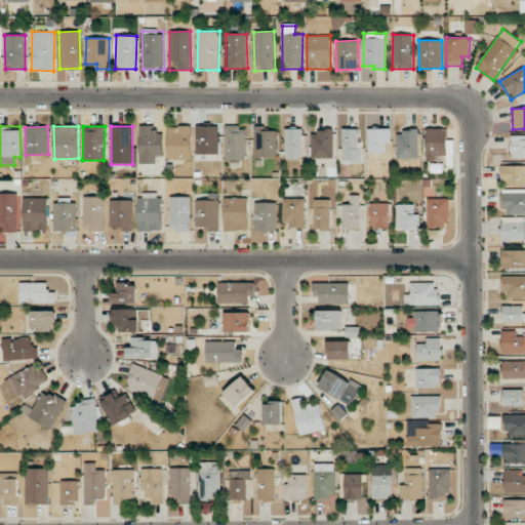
[(156,164),(156,156),(163,157),(163,131),(152,130),(152,126),(139,126),(138,163),(156,164)]
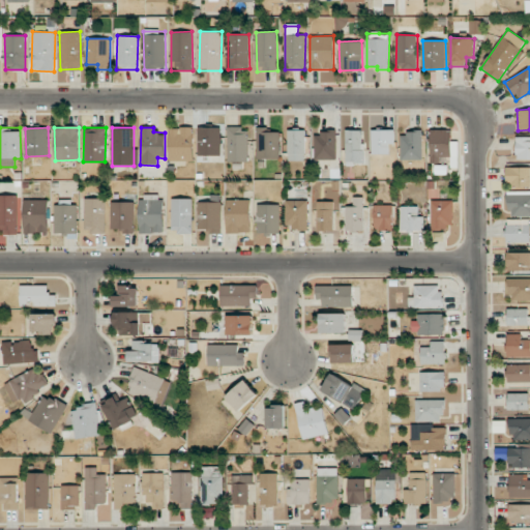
[(170,160),(194,160),(194,127),(169,127),(170,160)]
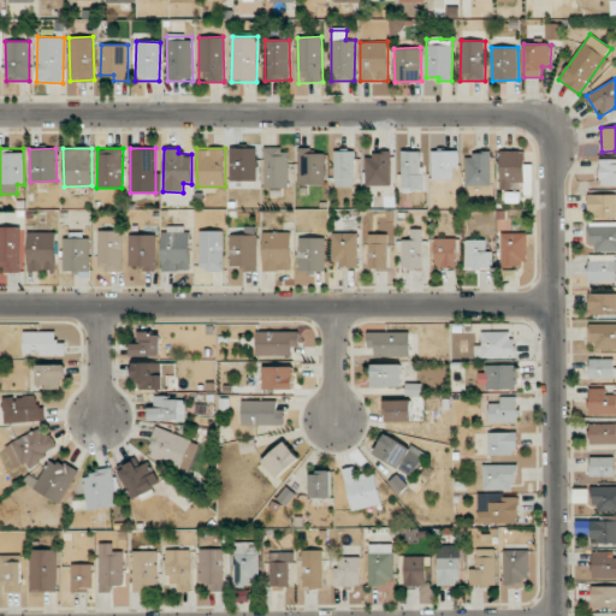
[(258,148),(231,148),(230,182),(234,182),(234,185),(256,185),(258,148)]
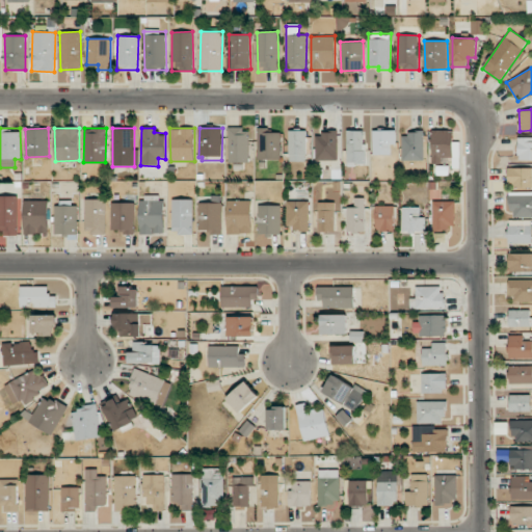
[(229,162),(248,162),(249,128),(229,128),(229,162)]
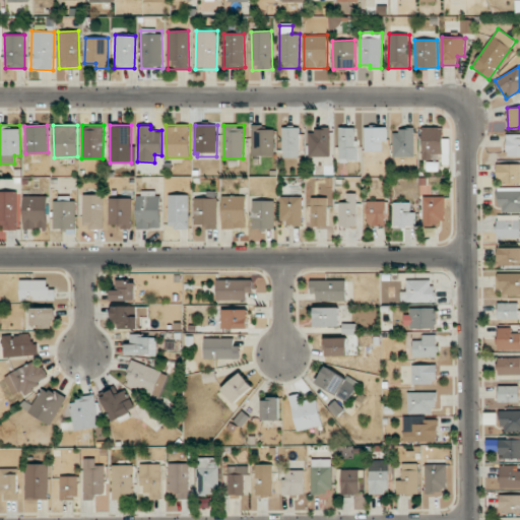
[(251,155),(274,155),(274,127),(252,126),(251,155)]
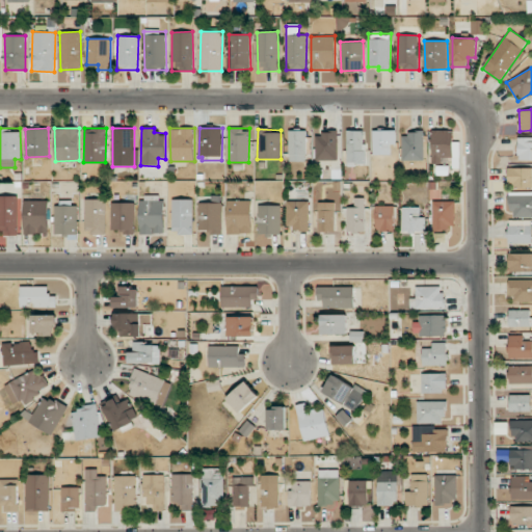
[(307,161),(306,130),(288,131),(289,162),(307,161)]
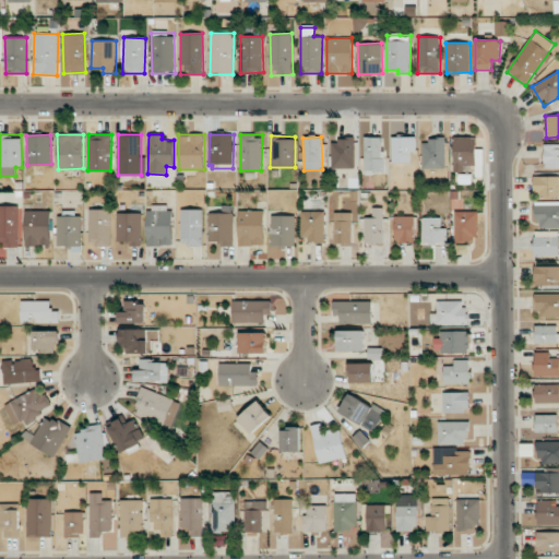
[(365,173),(383,173),(383,137),(365,138),(365,173)]
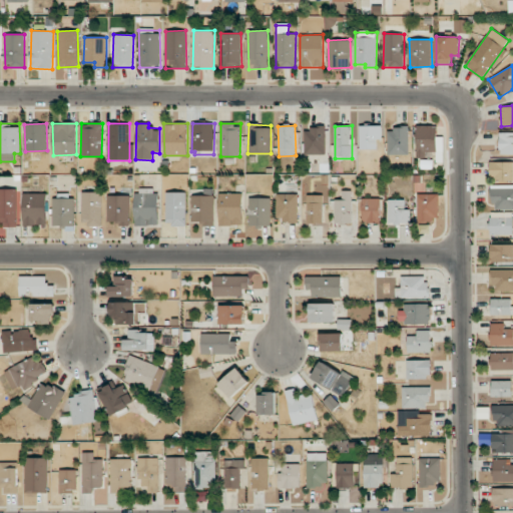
[(360,125),(360,149),(377,149),(377,139),(382,139),(382,126),(360,125)]
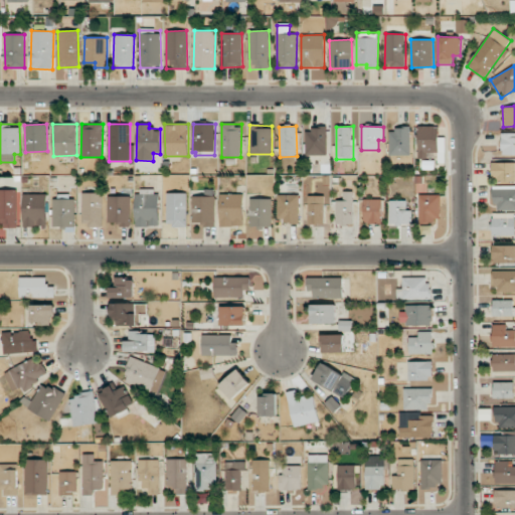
[(439,126),(418,126),(418,158),(426,158),(426,152),(438,153),(439,126)]
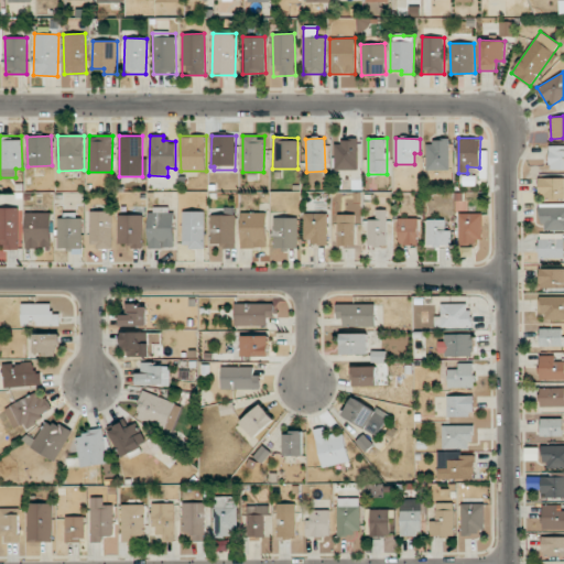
[(449,170),(449,140),(426,141),(426,171),(449,170)]
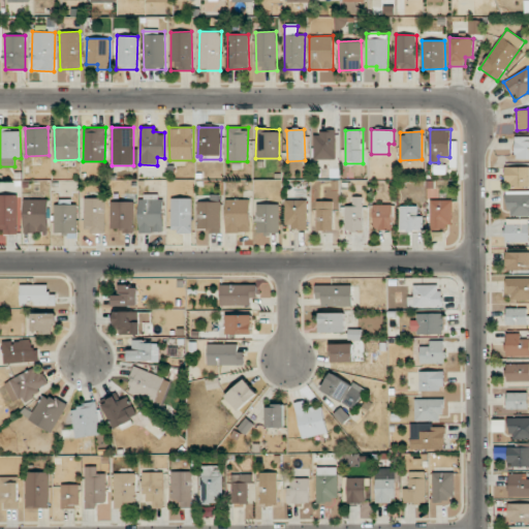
[(314,159),(336,159),(335,132),(313,132),(314,159)]
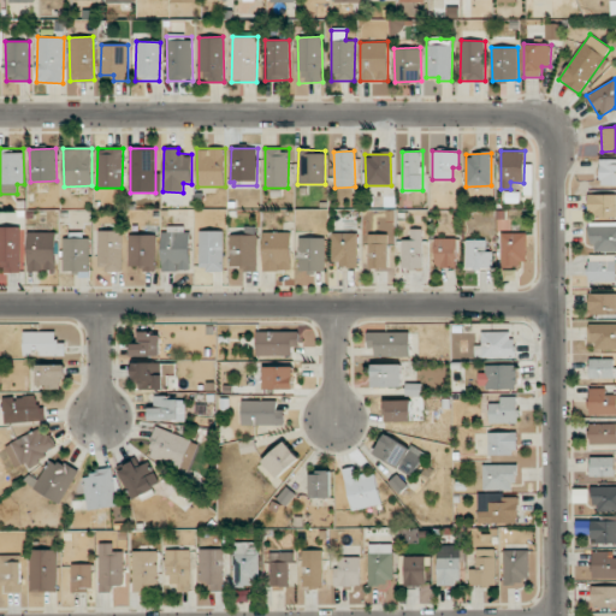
[(615,158),(599,159),(599,187),(615,185),(615,158)]
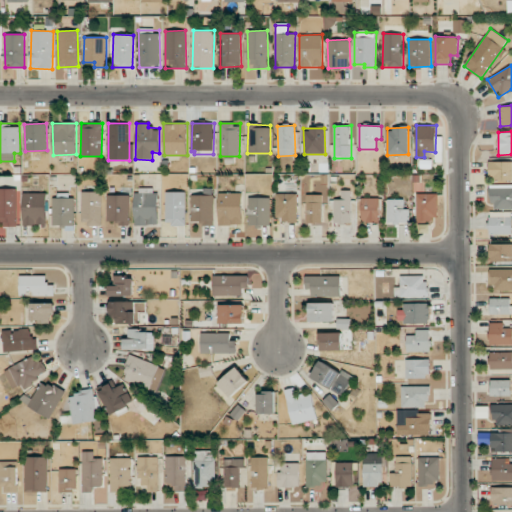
[(511,161),(489,162),(489,181),(511,180),(511,161)]
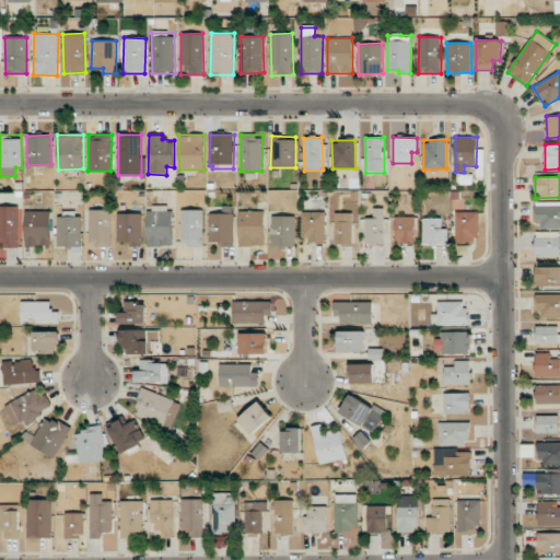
[(537,229),(559,228),(559,201),(537,202),(537,229)]
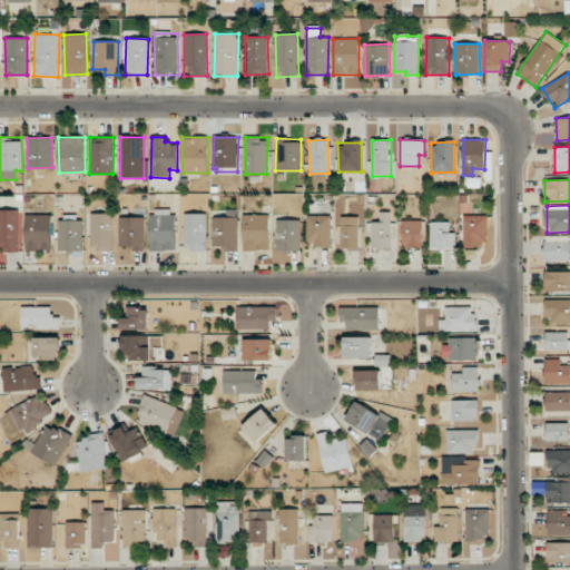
[(19,209),(0,209),(0,252),(20,252),(19,209)]
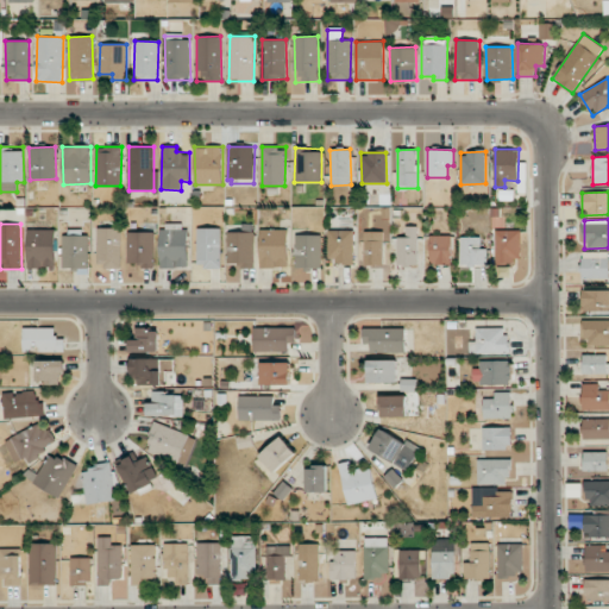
[(187,268),(187,224),(161,224),(161,268),(187,268)]
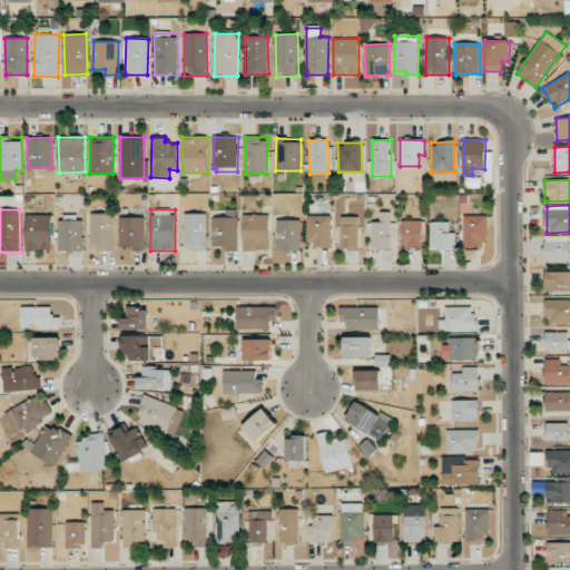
[(391,248),(391,212),(380,213),(381,222),(372,222),(372,248),(391,248)]
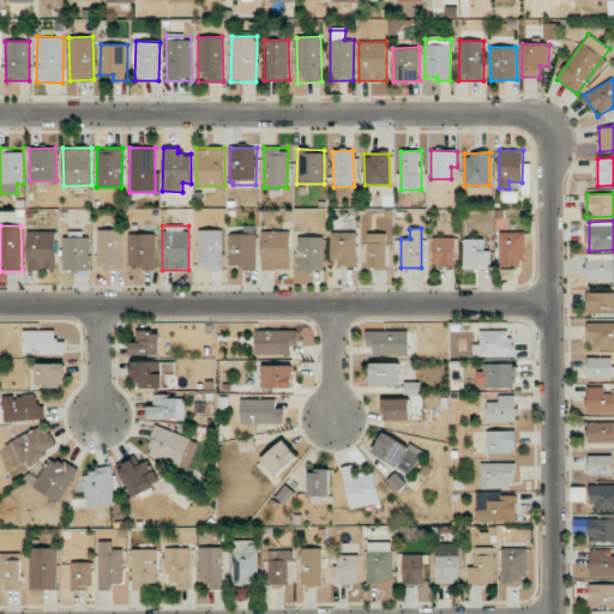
[(121,270),(122,230),(98,229),(97,270),(121,270)]
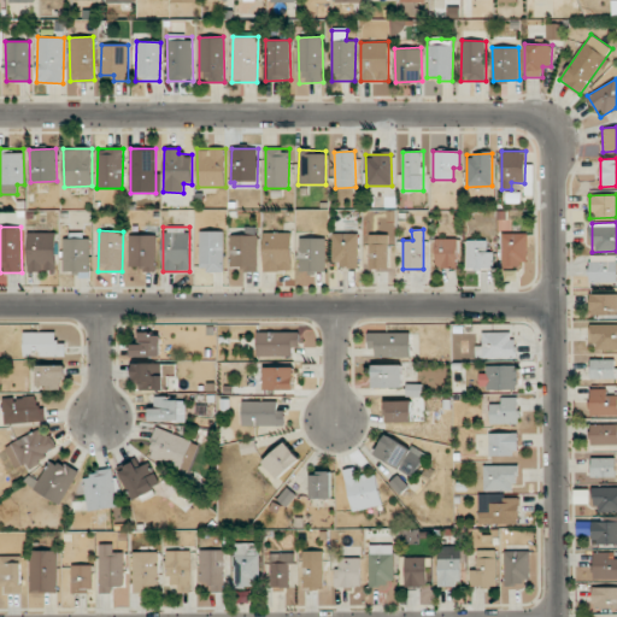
[(223,231),(199,231),(200,271),(224,271),(223,231)]
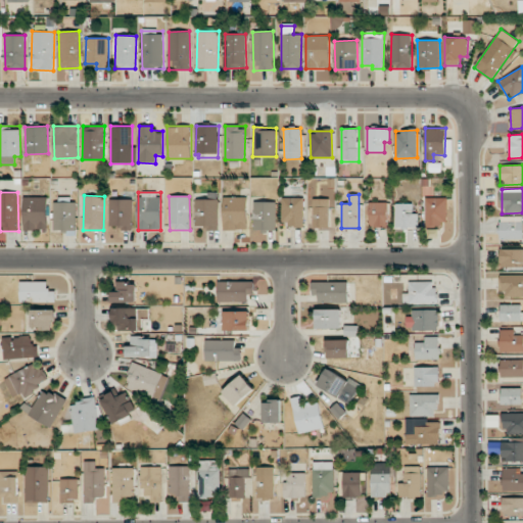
[(224,196),(223,230),(247,230),(247,197),(224,196)]
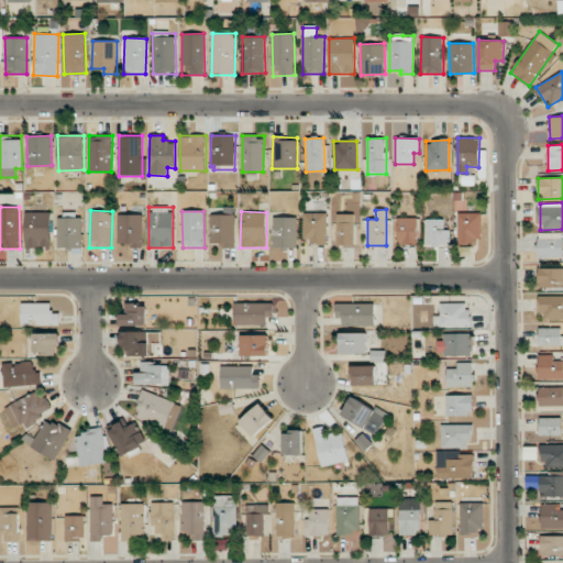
[(51,212),(25,212),(25,247),(52,247),(51,212)]
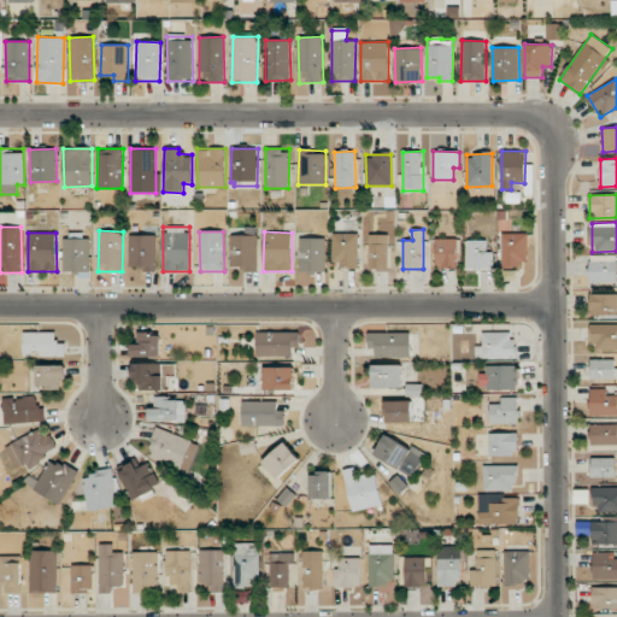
[(358,234),(333,233),(333,265),(358,265),(358,234)]
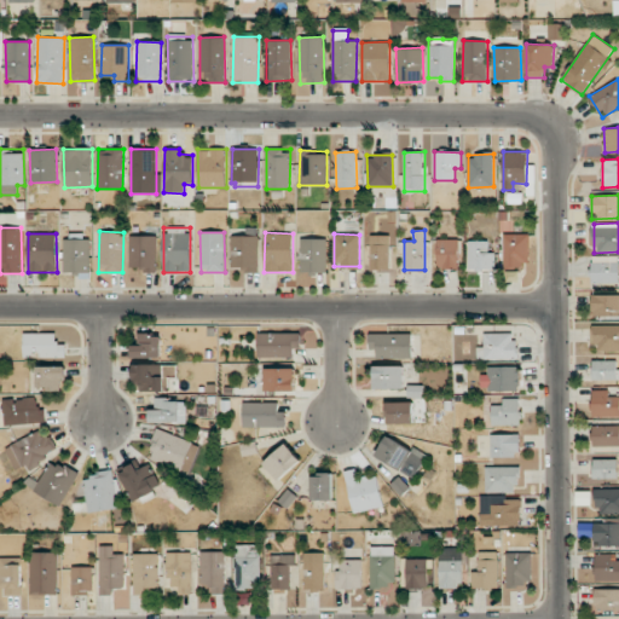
[(504,267),(528,267),(528,233),(503,233),(504,267)]
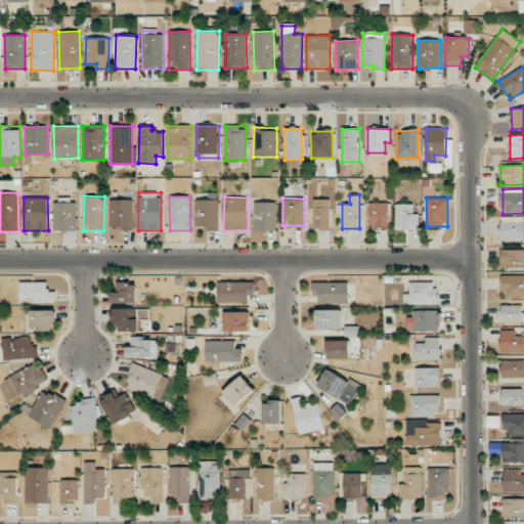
[(330,200),(314,199),(313,228),(329,228),(330,200)]
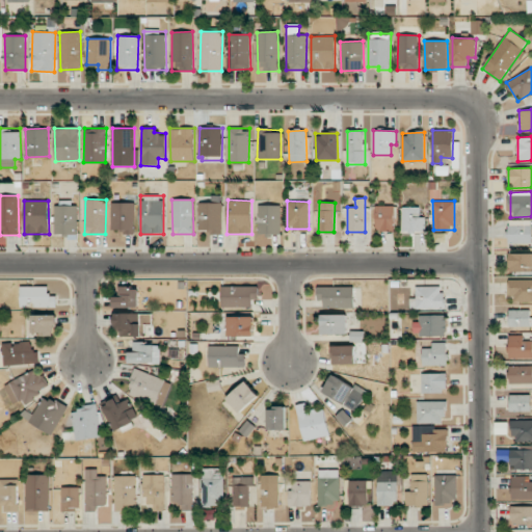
[(77,235),(77,204),(54,203),(54,234),(77,235)]
